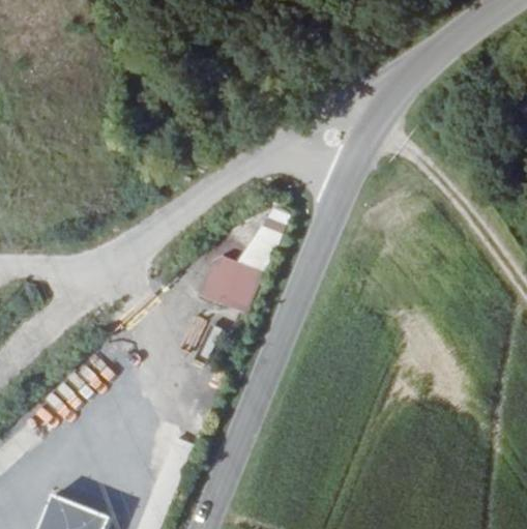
[(216,254),(200,296),(251,316),(290,214),(267,205),(244,265),(216,254)]
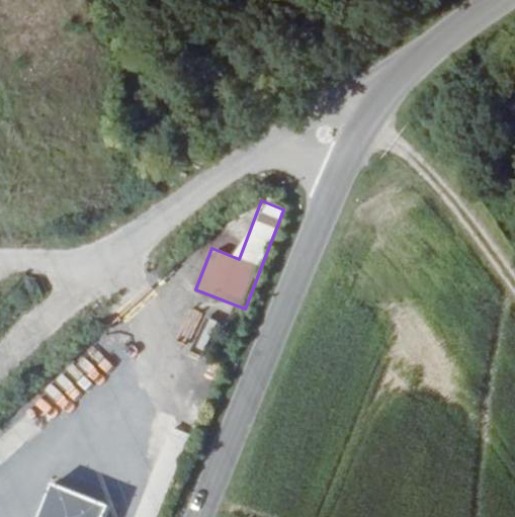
[(193,295),(178,335),(206,346),(221,307),(193,295)]
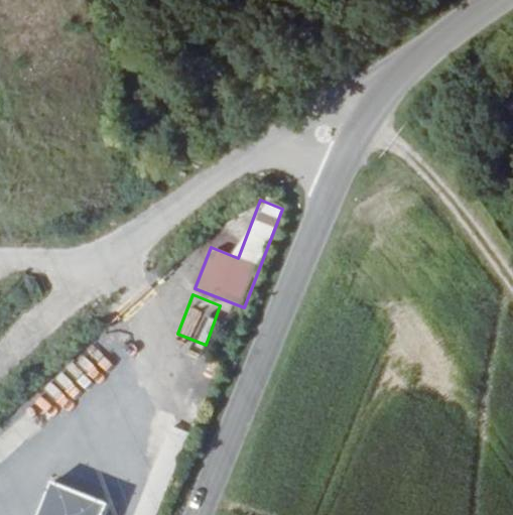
[(0,458),(2,461),(35,430),(22,415),(0,434),(0,439),(2,441),(0,443),(0,458)]
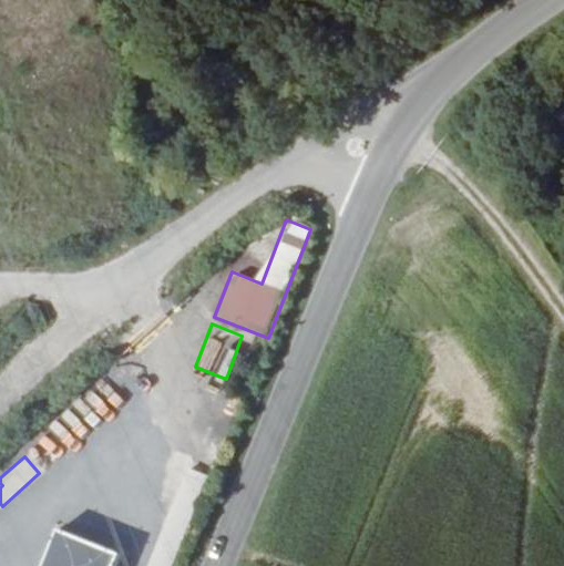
[(120,565),(124,554),(59,528),(43,565),(120,565)]
